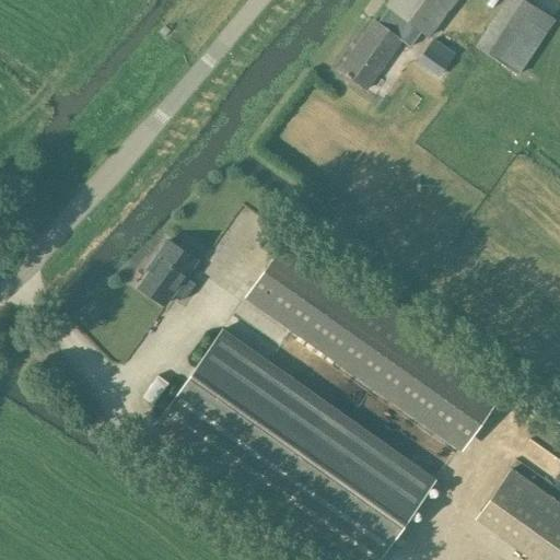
[(373,21),(338,70),(366,90),(400,41),(410,48),(422,32),(429,36),(443,19),(456,0),(388,0),(386,4),(392,9),(385,19),(380,26),(373,21)]
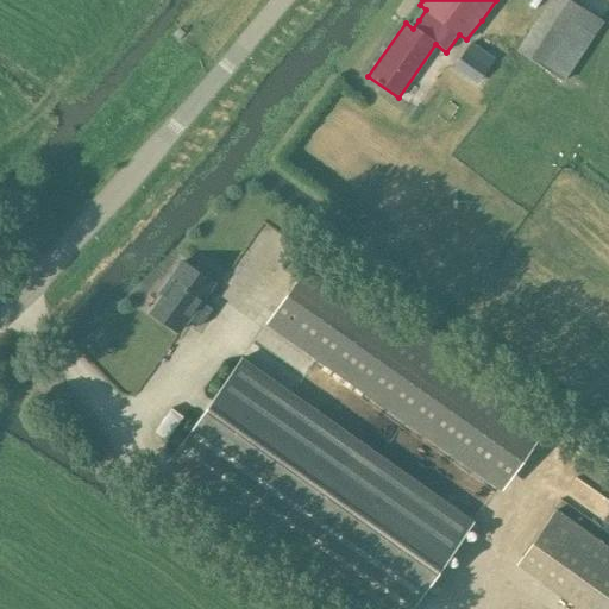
[(563,81),(603,22),(571,0),(548,0),(516,50),(563,81)]
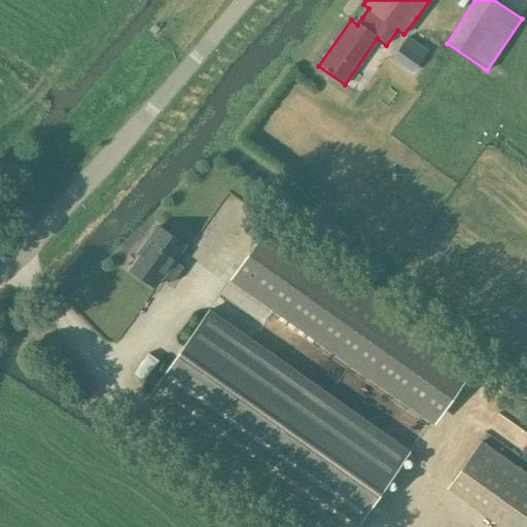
[(406,35),(390,59),(413,73),(428,49),(406,35)]
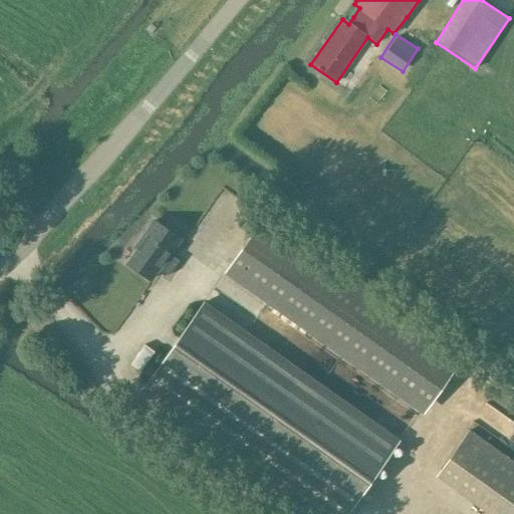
[(15,194),(22,187),(15,180),(8,187),(15,194)]
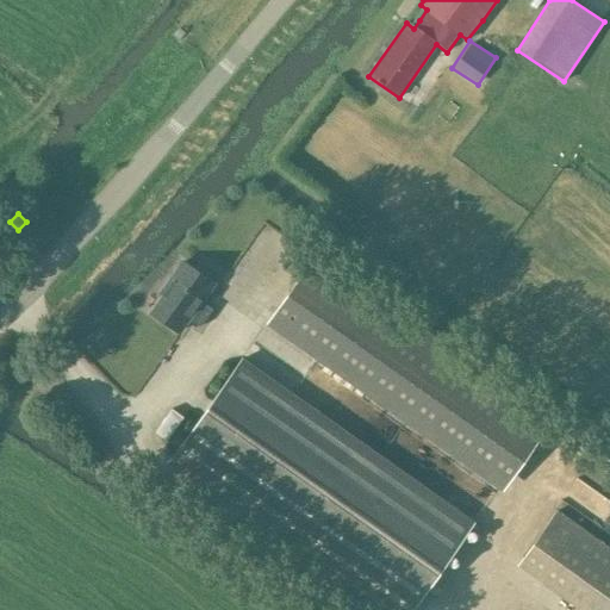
[(316,255),(274,313),(510,479),(552,421),(316,255)]
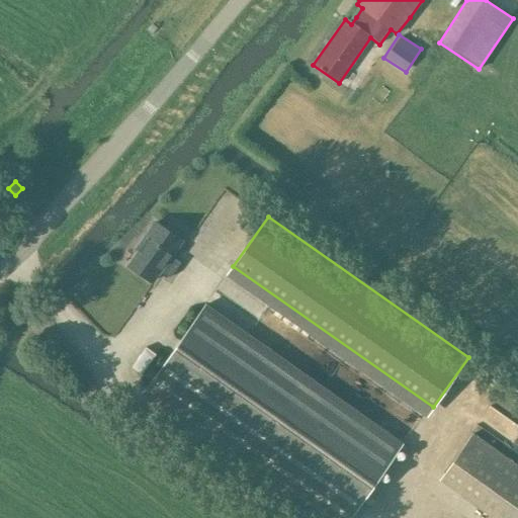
[(139,250),(128,265),(153,282),(160,271),(170,278),(180,263),(171,256),(181,242),(154,224),(137,248),(139,250)]
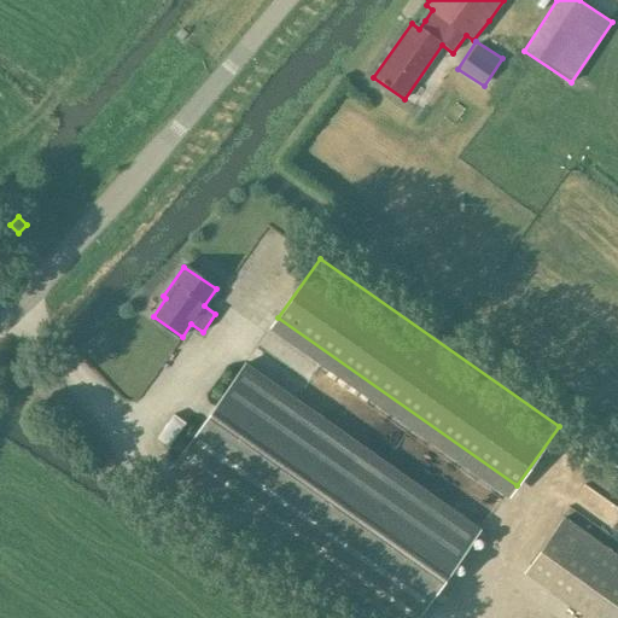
[(417,617),(479,530),(245,365),(175,464),(392,617),(417,617)]
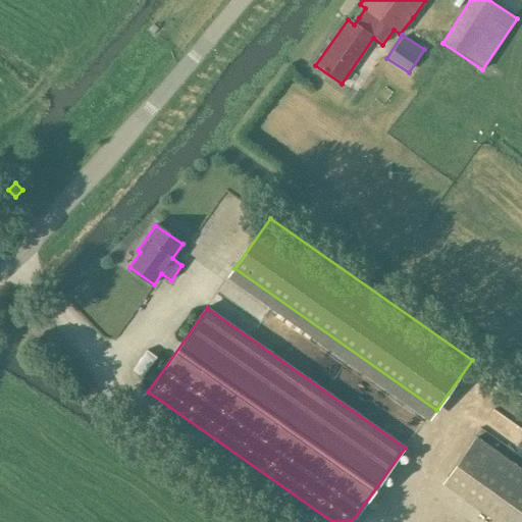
[(144,377),(157,358),(147,351),(133,370),(144,377)]
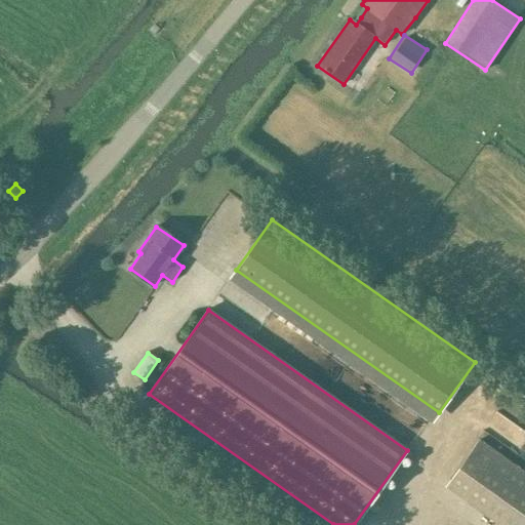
[(524,524),(524,473),(479,441),(450,481),(513,524),(524,524)]
